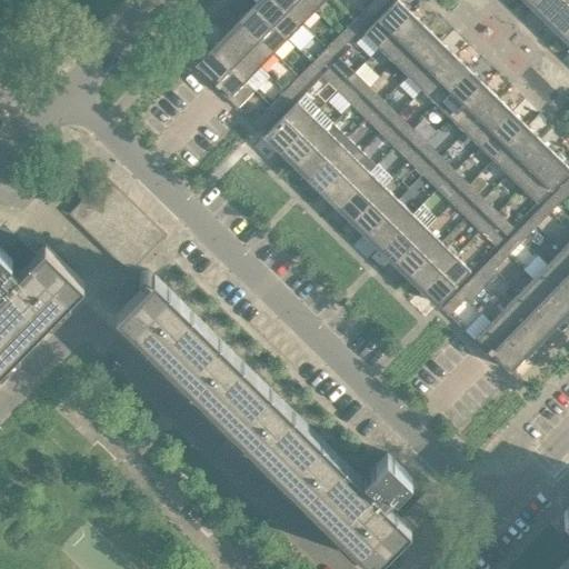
[(301,23),(277,0),(257,0),(253,5),(287,37),(301,23)]
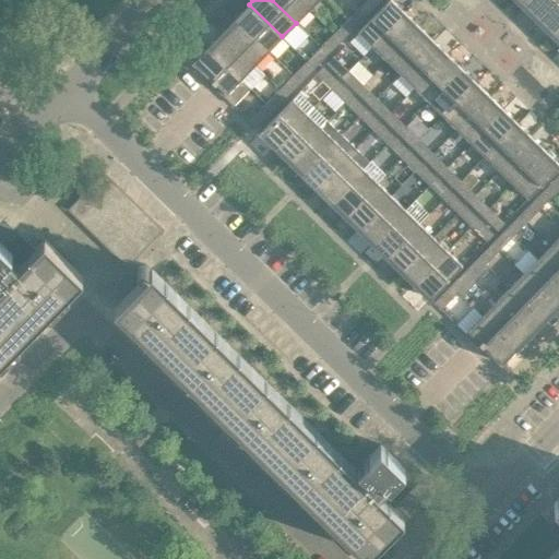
[(300,0),(272,0),(296,23),(309,9),(300,0)]
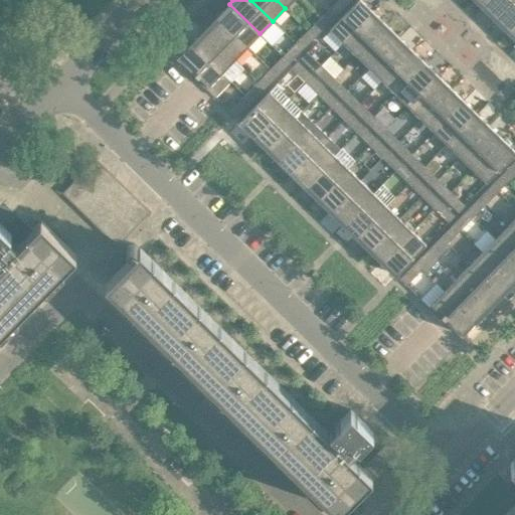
[(357,0),(329,28),(343,42),(372,11),(360,0),(357,0)]
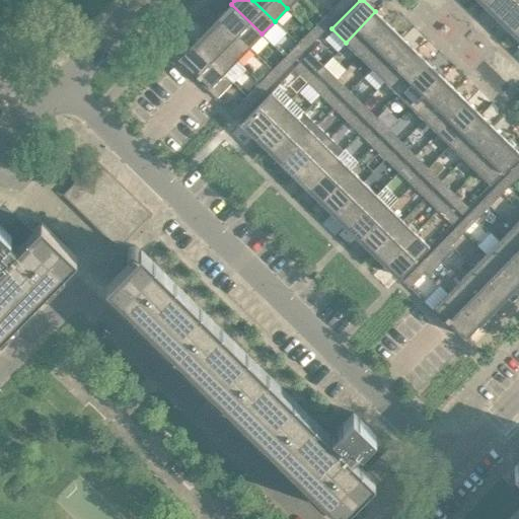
[(340,0),(336,4),(342,10),(351,0),(340,0)]
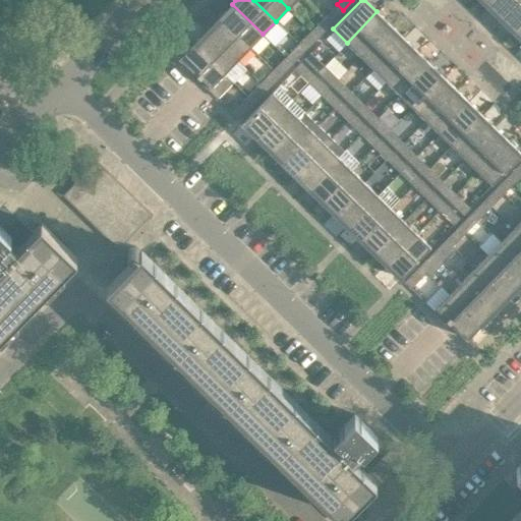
[(500,17),(516,0),(490,0),(486,4),(500,17)]
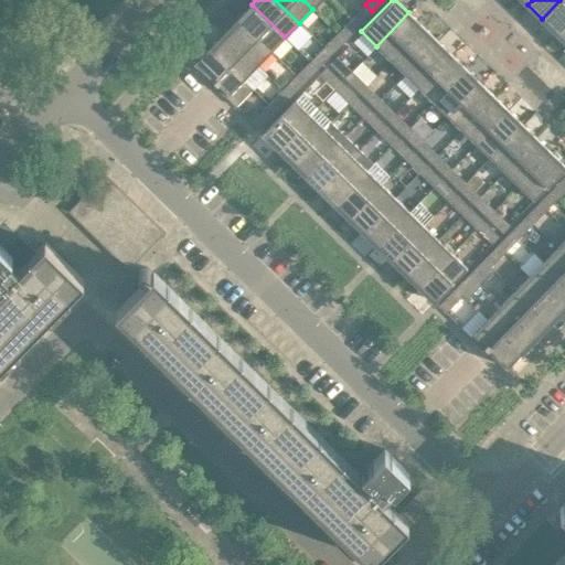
[(564,22),(564,0),(560,0),(542,19),(556,33),(564,22)]
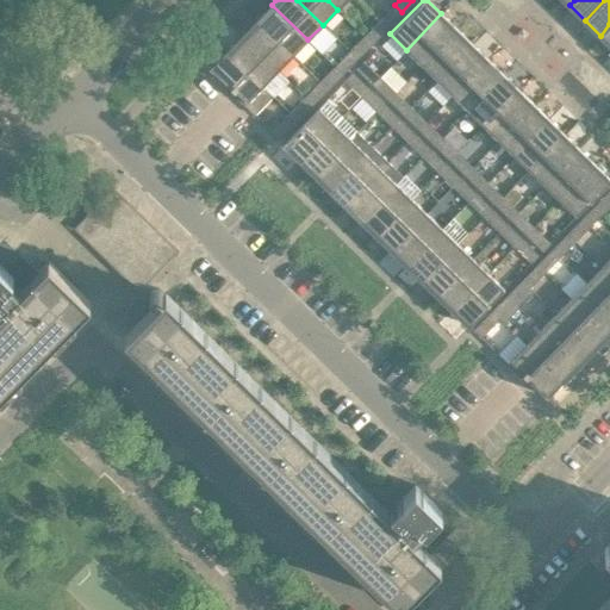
[(272,5),(256,20),(292,55),(307,39),(272,5)]
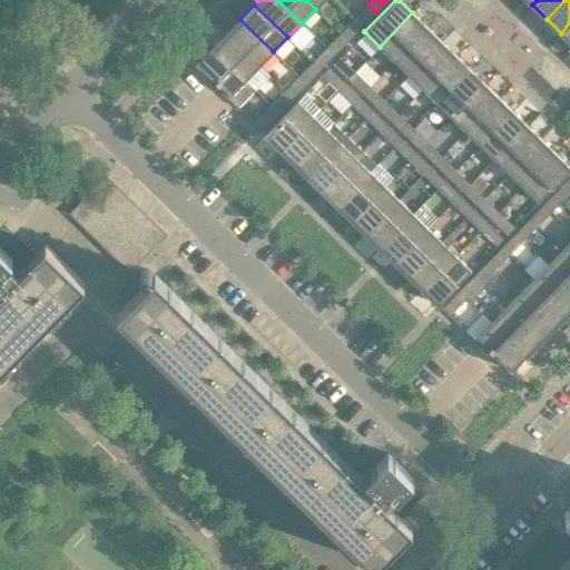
[(369,5),(354,19),(361,26),(375,11),(369,5)]
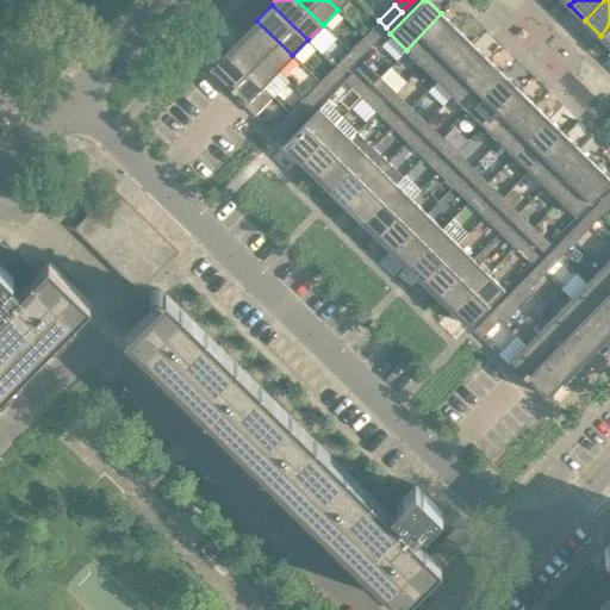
[(406,50),(422,64),(456,29),(441,13),(406,50)]
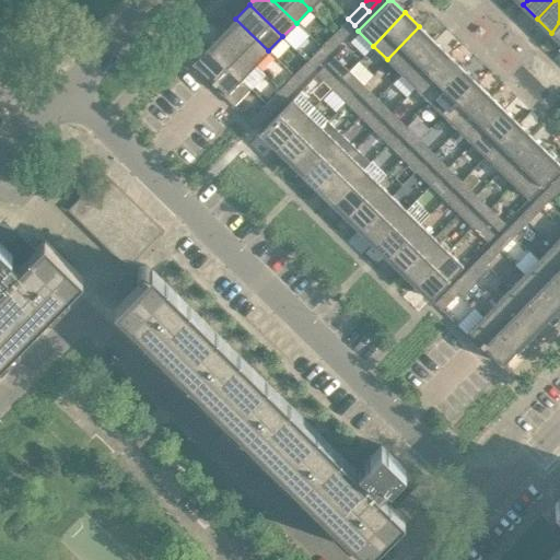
[(268,50),(235,19),(221,32),(255,65),(268,50)]
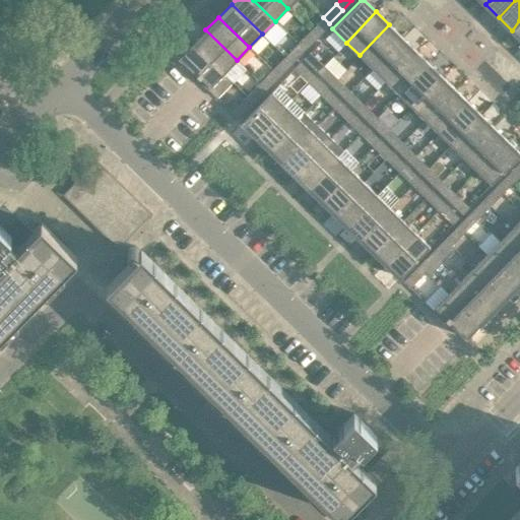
[(329,23),(323,17),(311,30),(317,37),(329,23)]
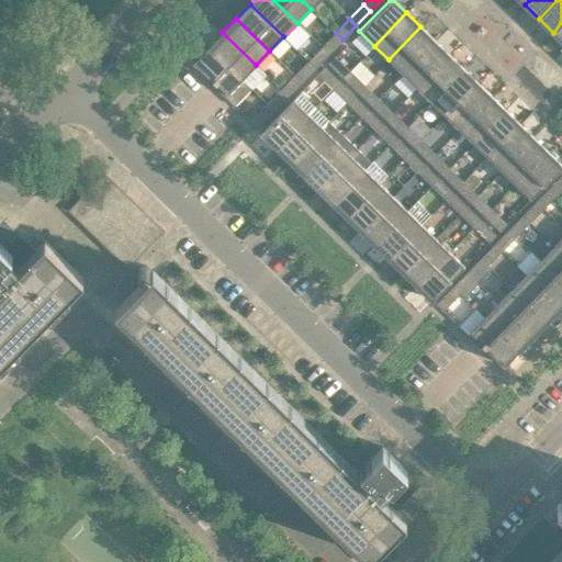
[(435,41),(420,26),(389,59),(402,74),(435,41)]
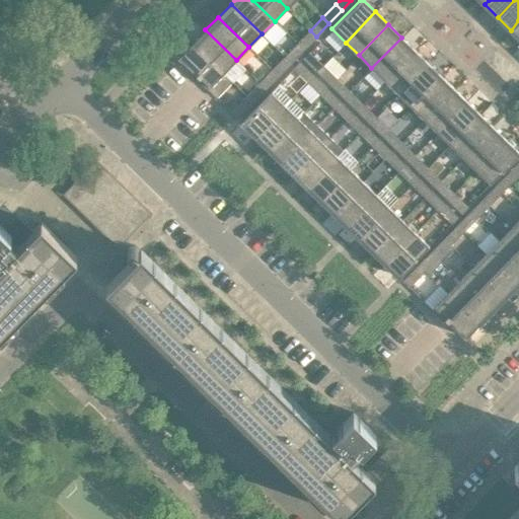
[(205,29),(193,43),(223,73),(236,60),(205,29)]
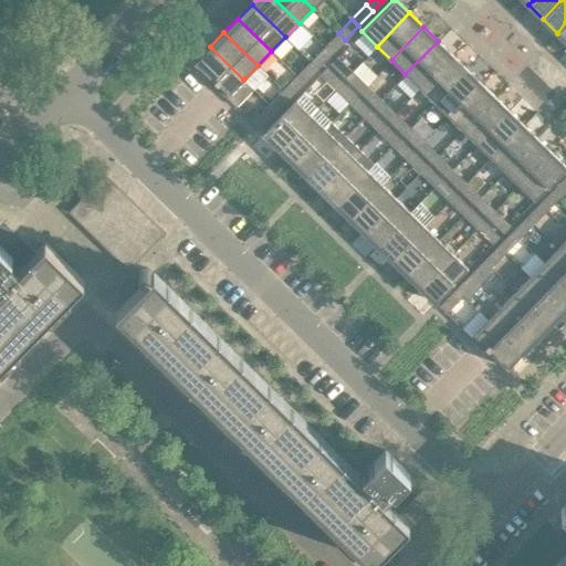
[(338,33),(324,48),(331,54),(345,40),(338,33)]
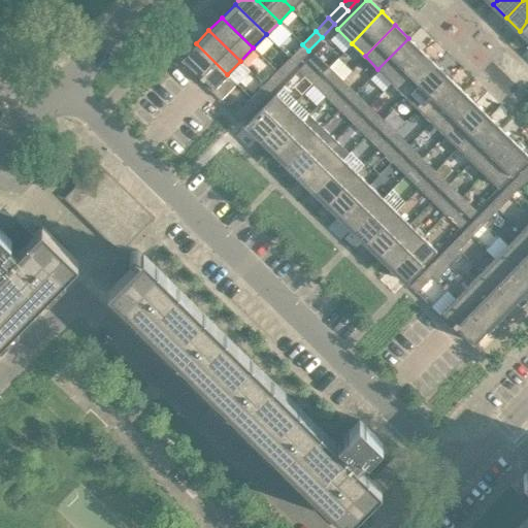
[(422,51),(408,38),(377,69),(391,81),(422,51)]
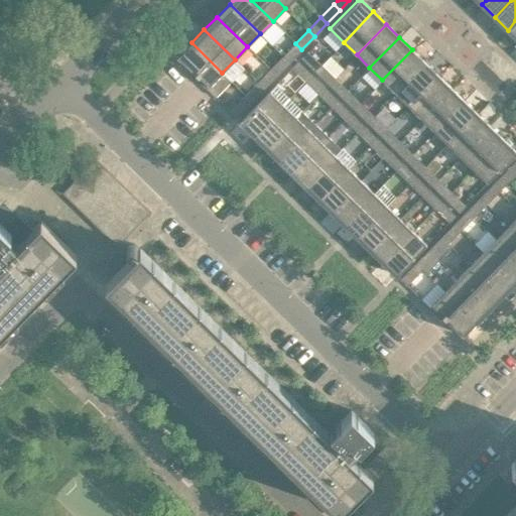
[(231,81),(222,73),(191,42),(189,45),(187,43),(184,47),(185,48),(178,56),(195,73),(195,74),(197,76),(195,78),(215,97),(231,81)]
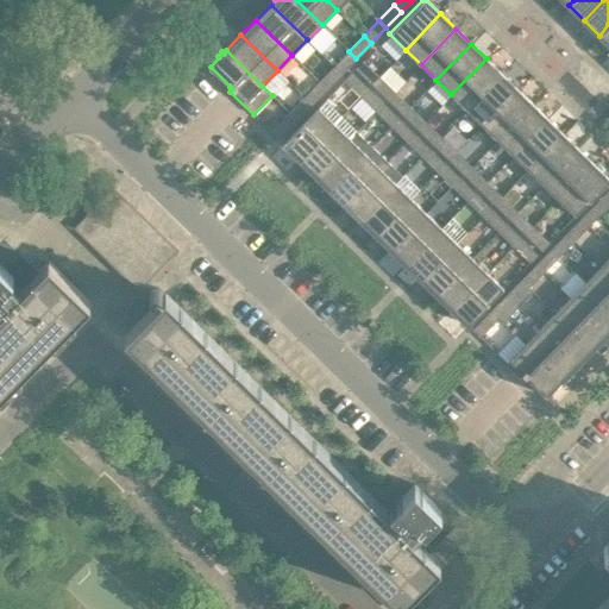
[(356,58),(349,51),(334,67),(340,73),(356,58)]
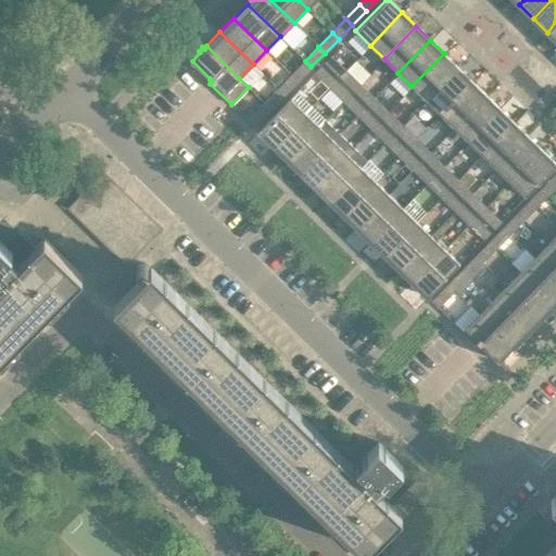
[(426,100),(458,67),(444,53),(412,86),(426,100)]
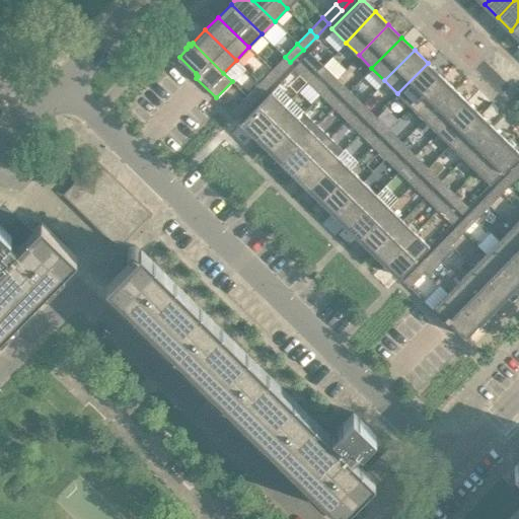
[(317,71),(322,66),(309,52),(303,58),(317,71)]
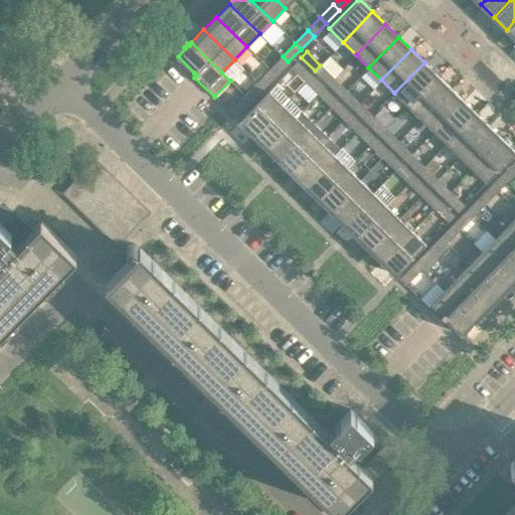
[(283,56),(270,69),(276,74),(288,61),(283,56)]
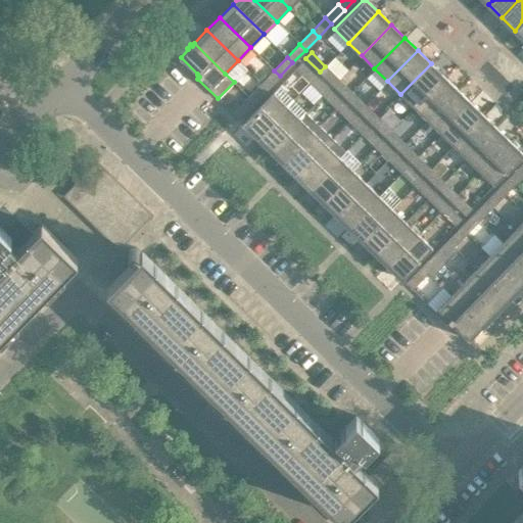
[(310,82),(316,77),(301,62),(295,68),(310,82)]
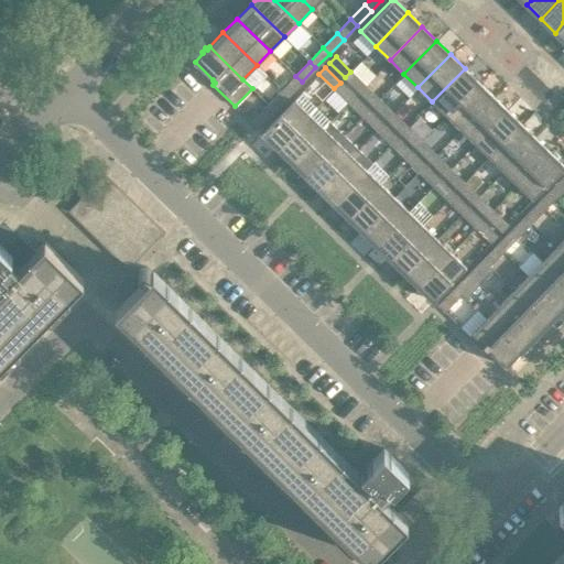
[(479,82),(465,68),(432,101),(446,116),(479,82)]
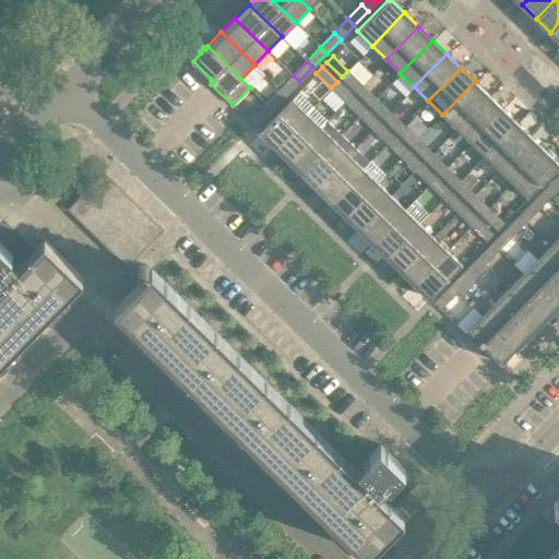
[(361,84),(347,71),(342,76),(355,91),(361,84)]
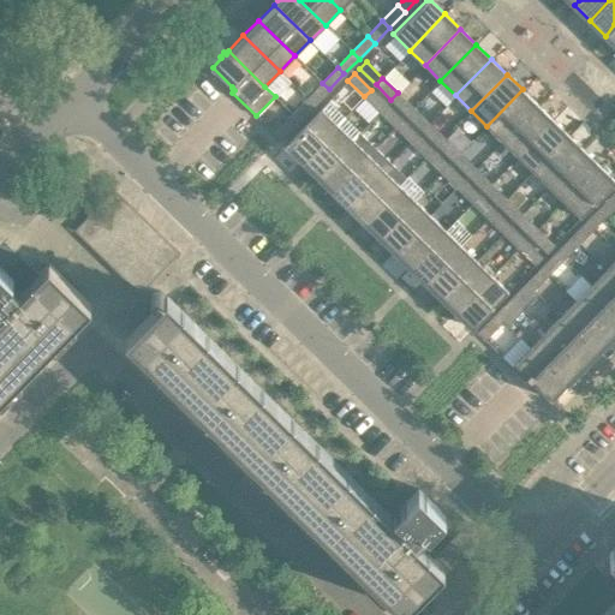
[(329,89),(322,83),(308,97),(314,105),(329,89)]
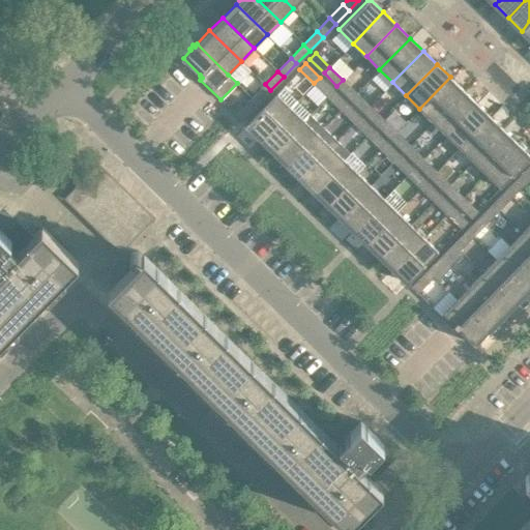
[(433,121),(463,90),(450,77),(419,109),(433,121)]
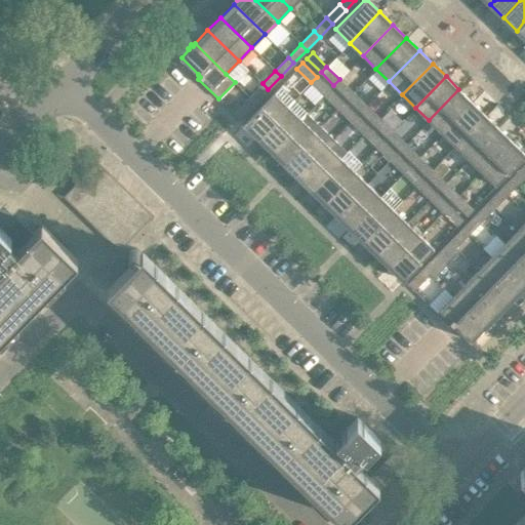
[(329,89),(317,77),(311,82),(324,95),(329,89)]
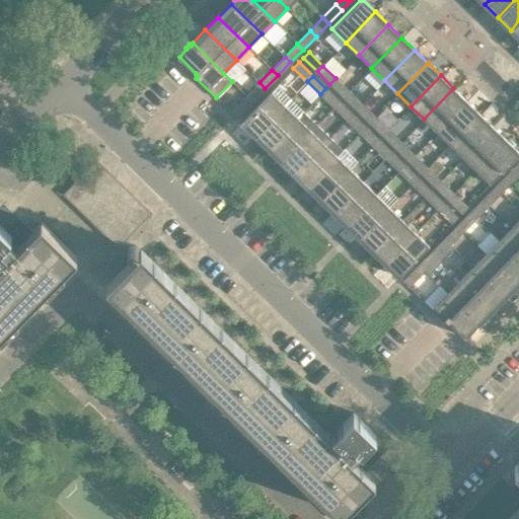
[(343,96),(349,91),(336,78),(329,84),(343,96)]
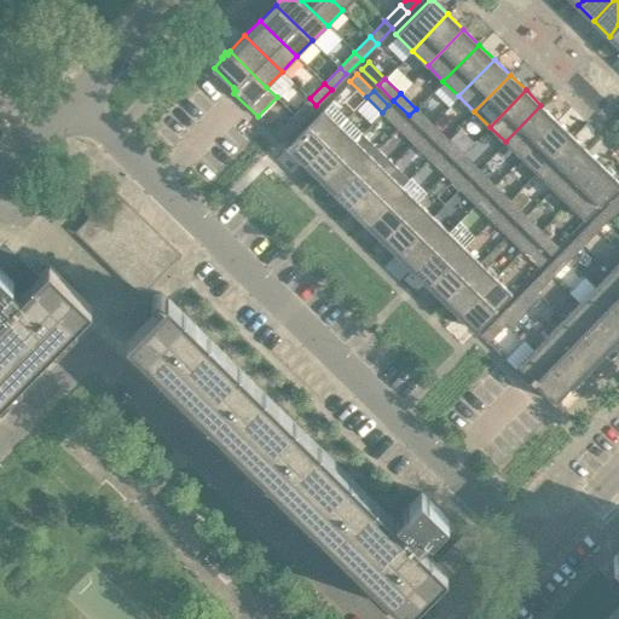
[(310,98),(294,114),(301,121),(316,105),(310,98)]
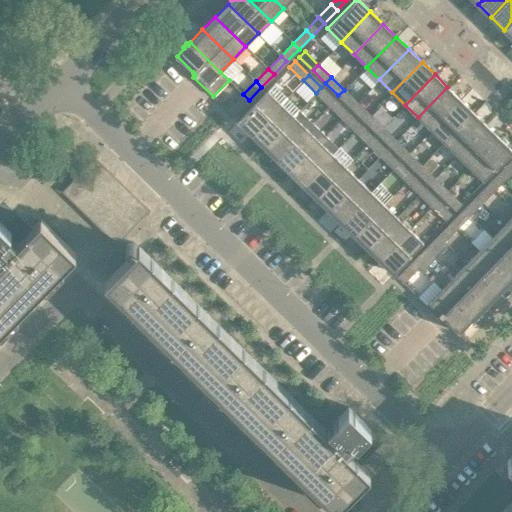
[(237,120),(251,134),(286,97),(273,84),(237,120)]
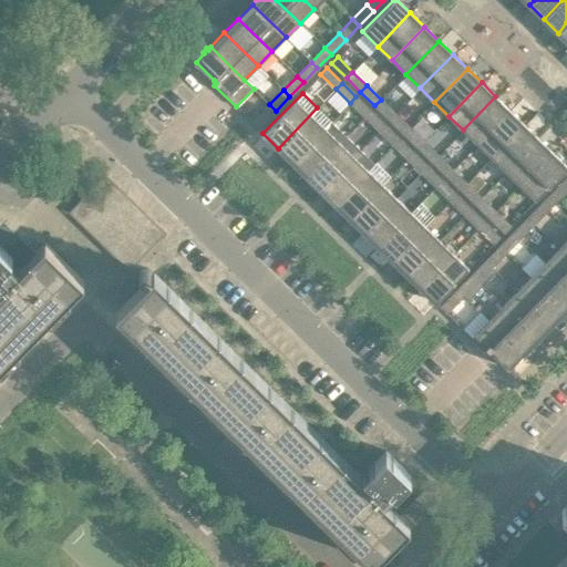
[(364,116),(370,111),(356,96),(350,103),(364,116)]
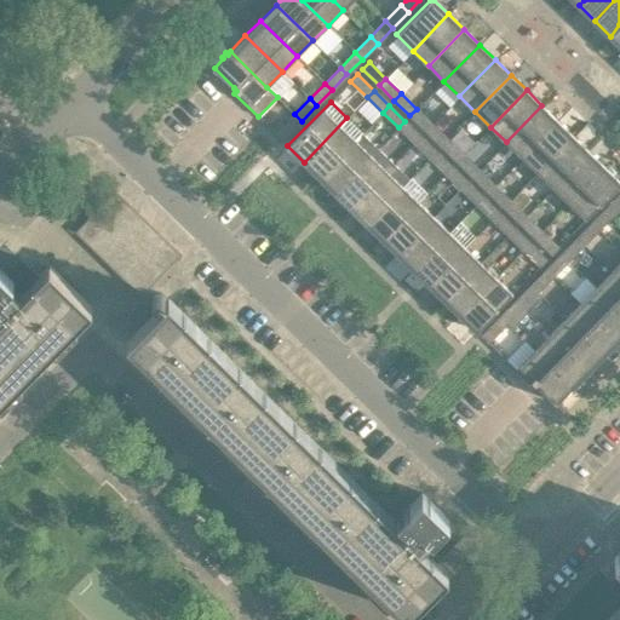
[(557,121),(541,105),(506,142),(522,158),(557,121)]
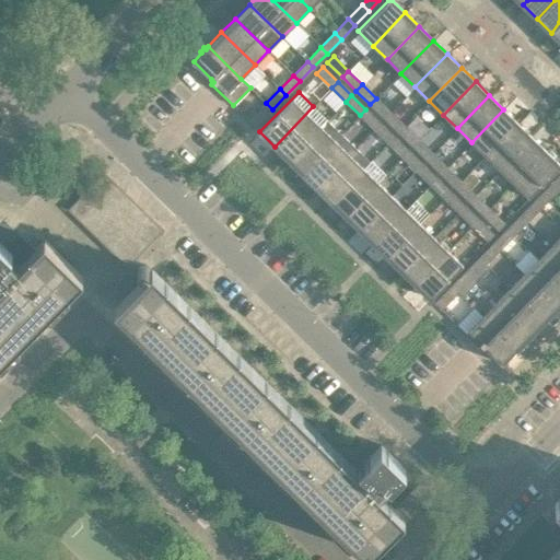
[(391,112),(376,98),(370,104),(384,118),(391,112)]
